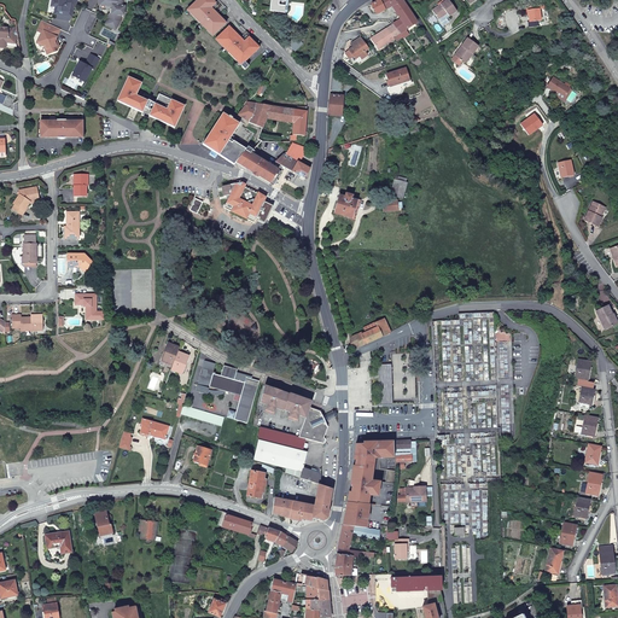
[(80,0),(60,0),(60,1),(54,0),(52,0),(52,7),(56,7),(59,9),(58,16),(57,19),(70,22),(71,19),(73,18),(75,9),(75,5),(77,6),(79,1),(80,1),(80,0)]
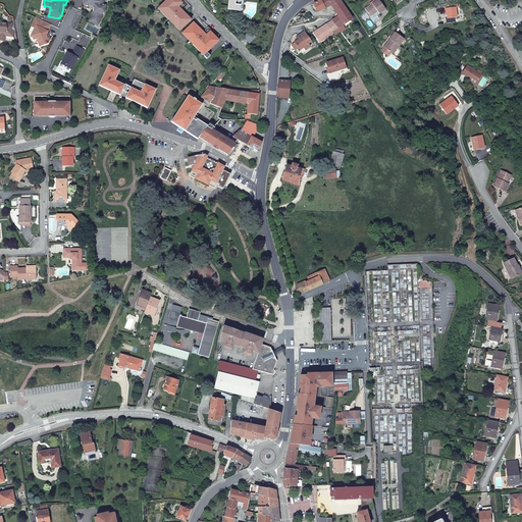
[(104,0),(86,0),(86,7),(96,8),(96,12),(94,12),(94,16),(91,21),(99,25),(102,19),(103,13),(106,13),(106,6),(104,6),(104,0)]
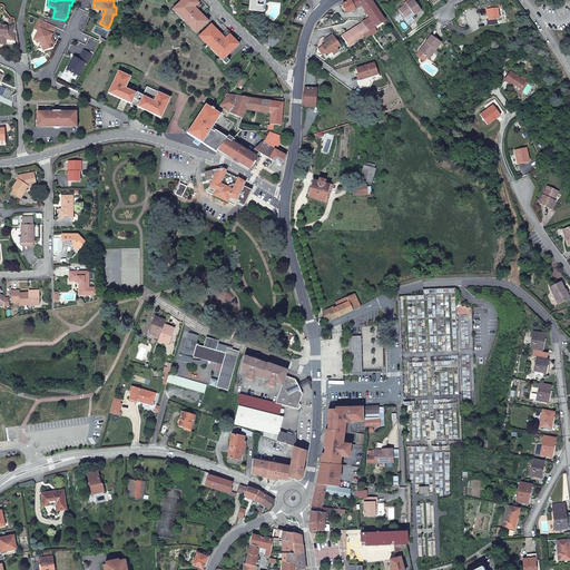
[(197,0),(182,0),(173,10),(175,13),(185,23),(188,26),(196,35),(208,22),(200,13),(206,8),(197,0)]
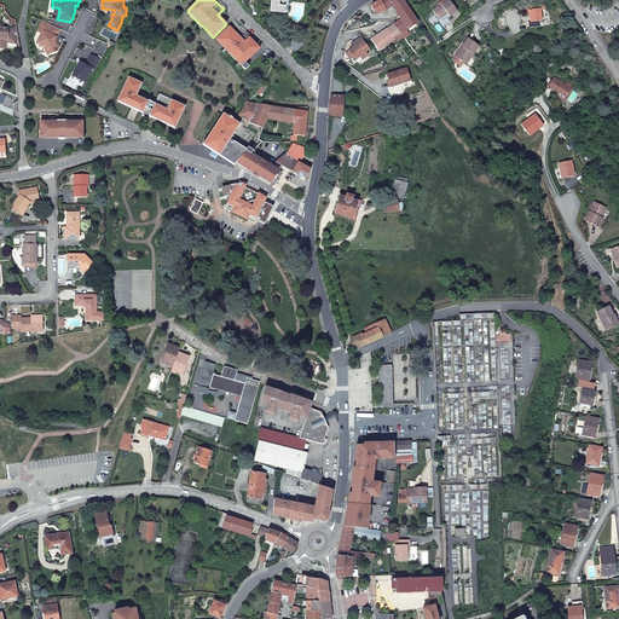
[(271,11),(287,13),(287,0),(284,0),(283,11),(271,9),(271,11)]
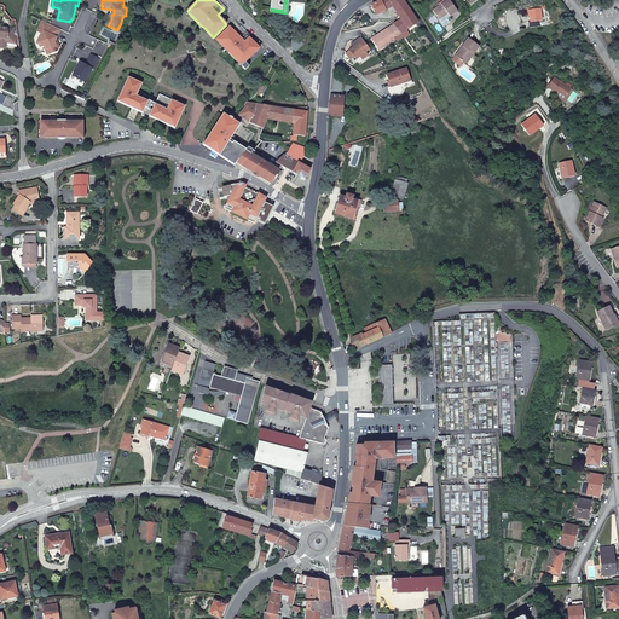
[(272,0),(271,9),(283,11),(284,0),(272,0)]
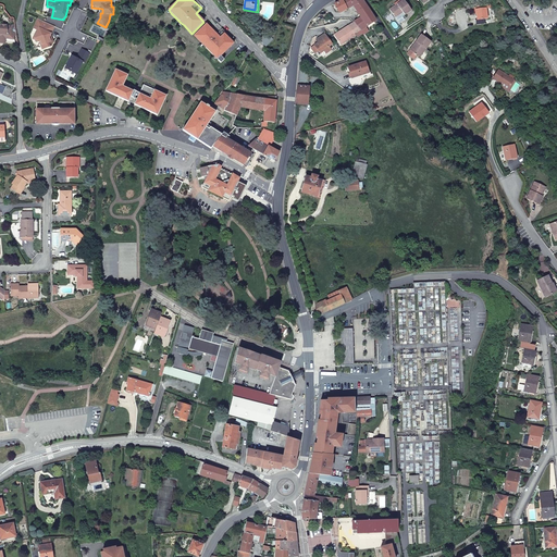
[(356,0),(345,0),(344,1),(348,10),(354,5),(361,17),(368,26),(376,21),(362,0),(358,0),(357,1),(356,0)]
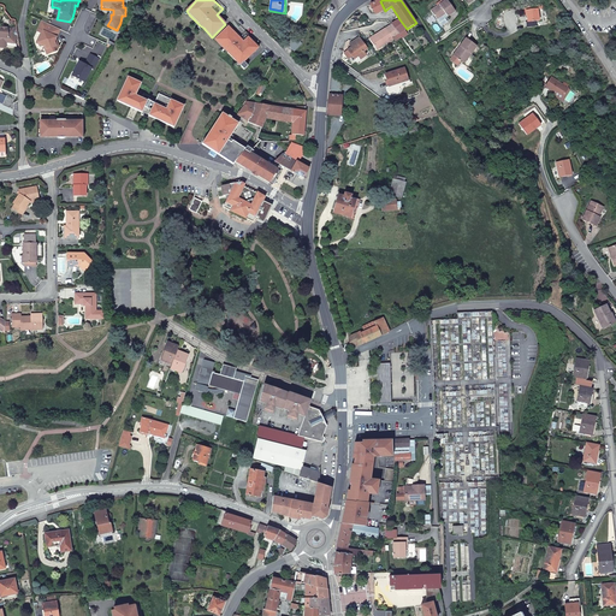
[(380,1),(371,6),(377,15),(385,11),(380,1)]
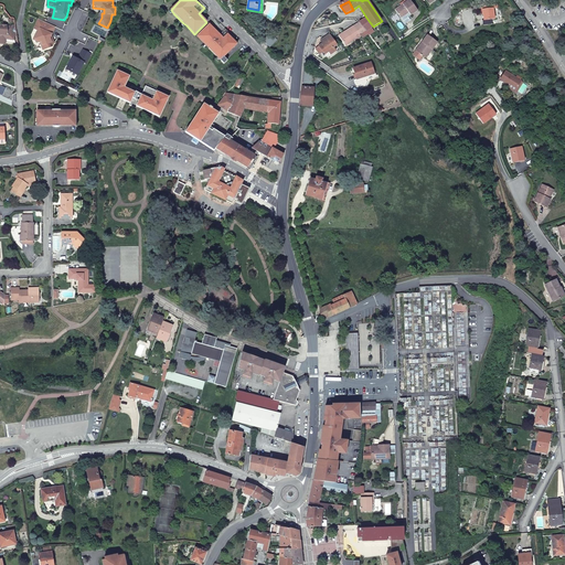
[(409,1),(396,11),(402,19),(409,13),(411,17),(418,12),(409,1)]
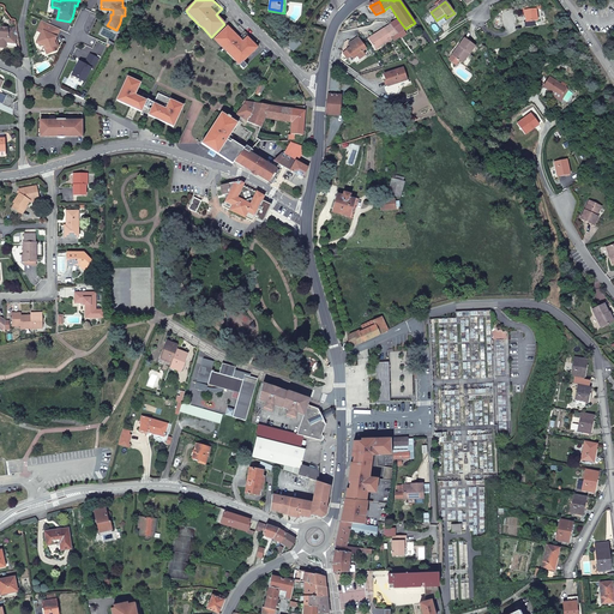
[(523,13),(524,25),(537,24),(536,11),(534,11),(533,6),(519,7),(521,13),(523,13)]
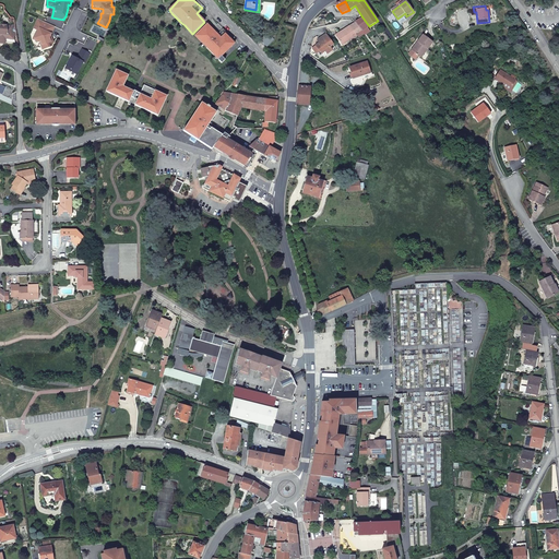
[(363,18),(356,23),(361,32),(369,26),(363,18)]
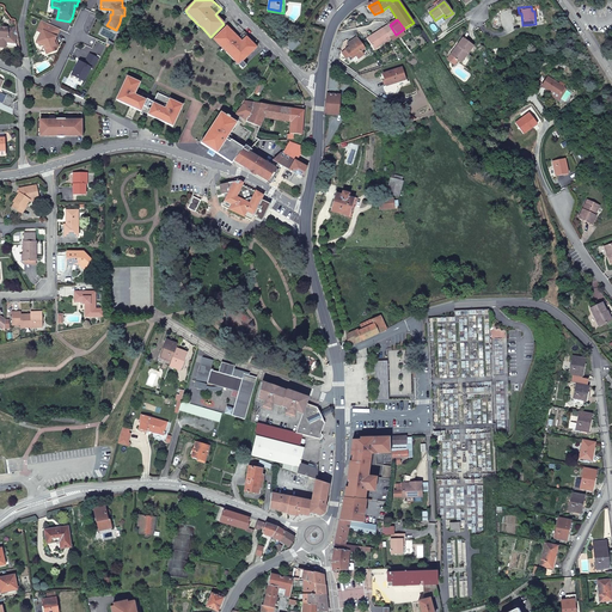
[(42,22),(37,32),(43,35),(38,43),(46,47),(49,55),(57,51),(59,48),(56,47),(55,42),(61,30),(42,22)]
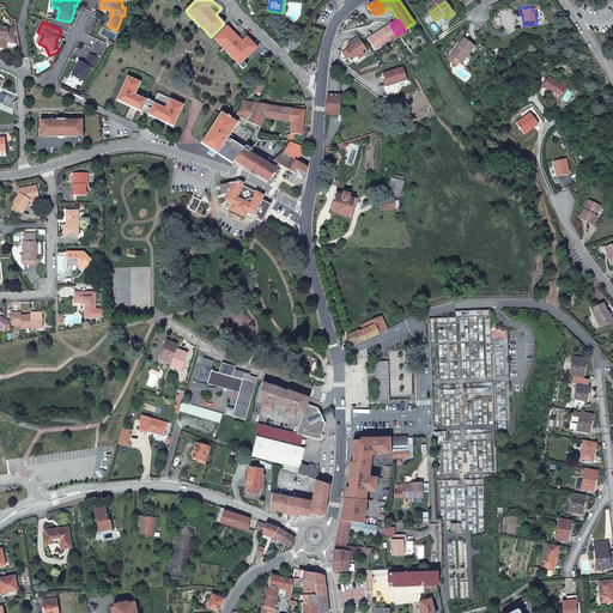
[(1,26),(0,25),(0,43),(17,46),(16,40),(18,38),(16,28),(13,28),(2,26),(1,26)]
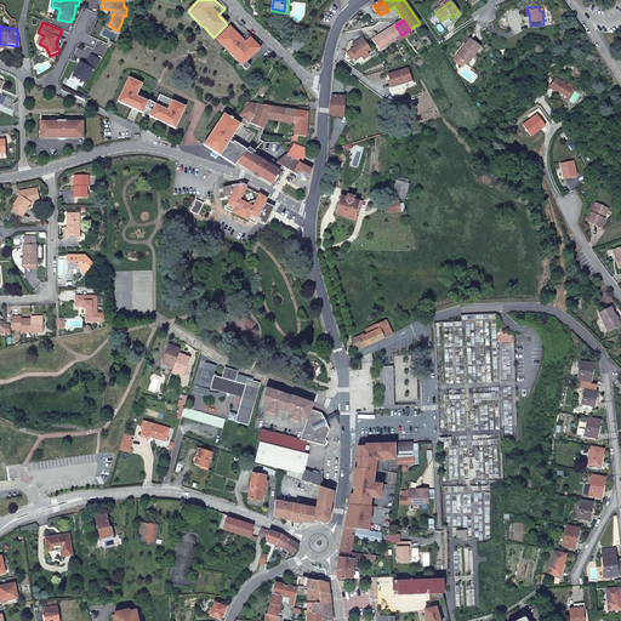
[(396,26),(389,29),(372,40),(380,51),(398,40),(402,35),(396,26)]
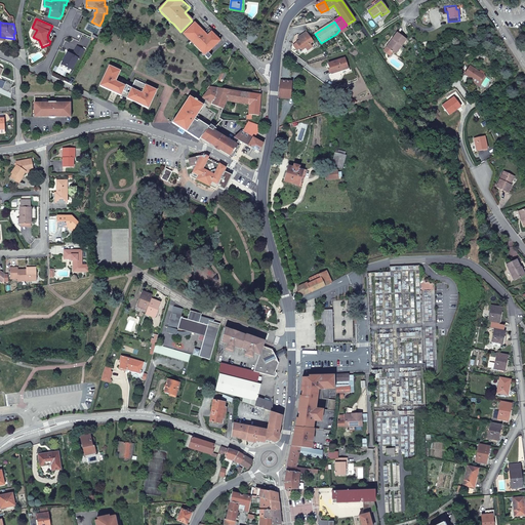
[(194,23),(183,34),(191,42),(193,44),(202,53),(204,56),(207,53),(220,41),(211,32),(212,31),(204,23),(199,28),(194,23)]
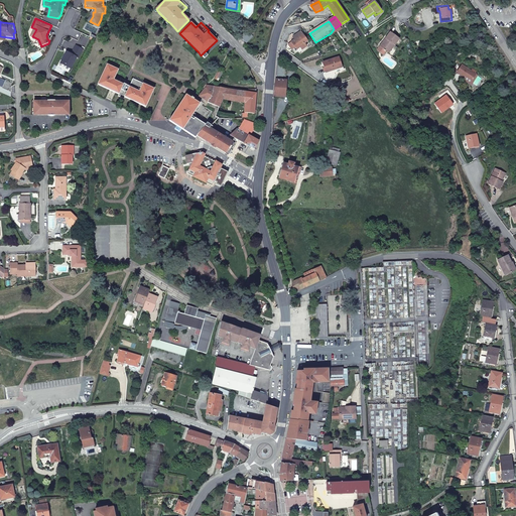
[(254,37),(248,30),(241,37),(247,43),(254,37)]
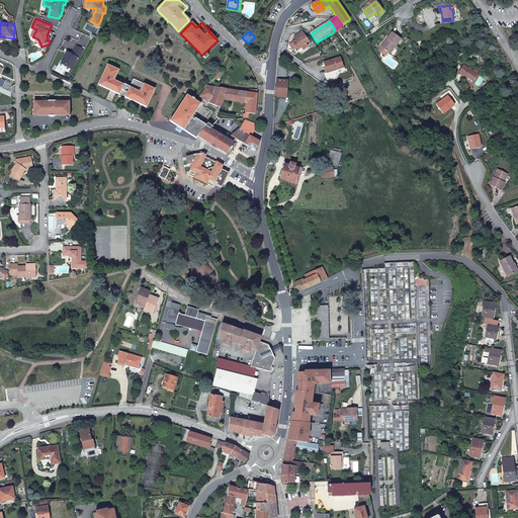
[(296,49),(298,52),(301,49),(303,51),(308,48),(306,45),(309,41),(303,32),(295,37),(297,40),(296,41),(293,44),(296,49)]
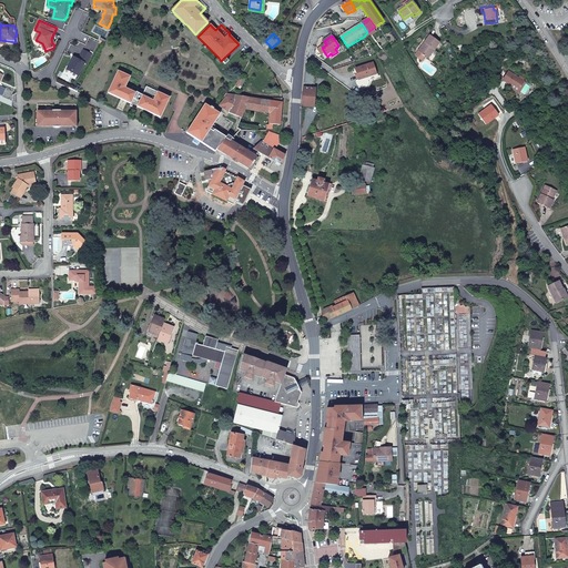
[(429,37),(417,52),(424,57),(425,58),(432,50),(433,51),(438,43),(429,37)]
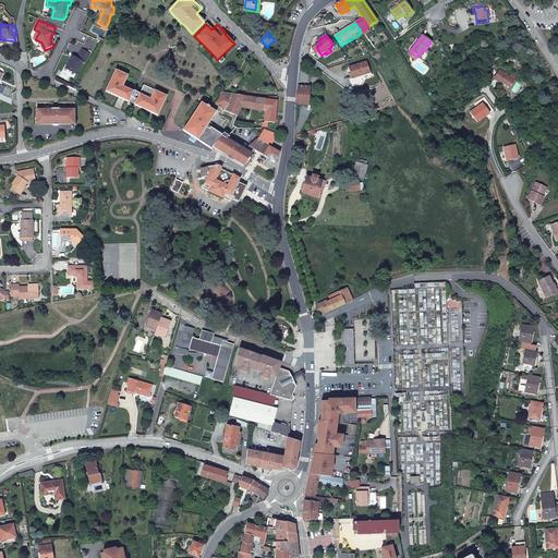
[(73,58),(71,59),(68,67),(79,73),(84,61),(86,62),(91,52),(83,48),(79,58),(75,56),(73,58)]
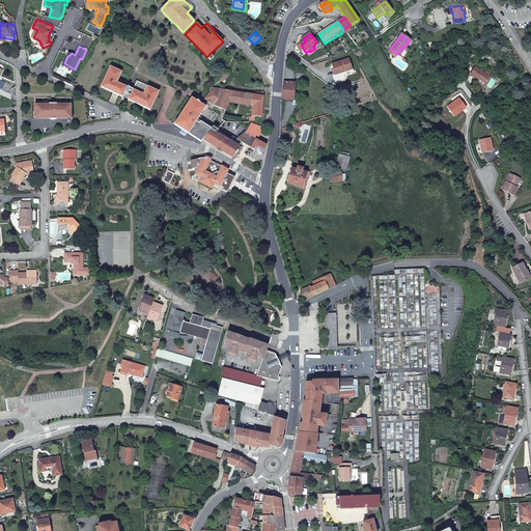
[(396,53),(390,49),(387,52),(393,57),(396,53)]
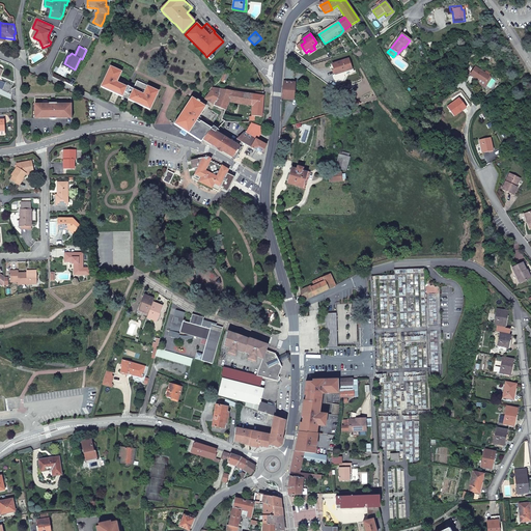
[(348,60),(333,65),(336,76),(352,71),(348,60)]
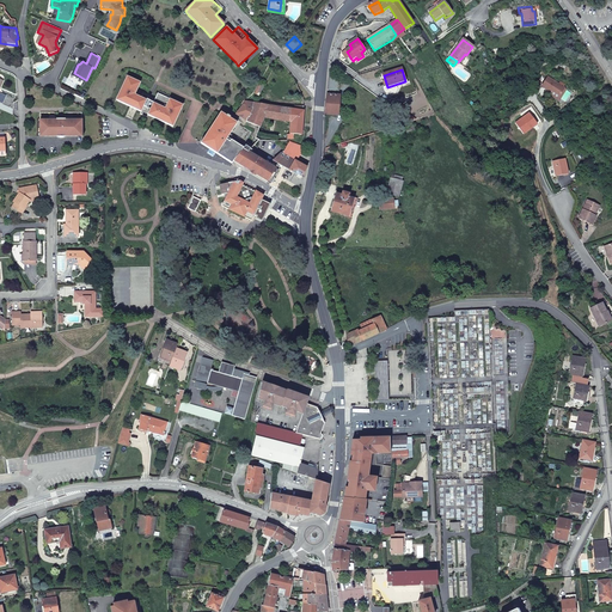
[(127,77),(116,101),(141,112),(140,115),(147,117),(148,116),(173,127),(183,105),(158,95),(153,104),(135,95),(141,83),(127,77)]
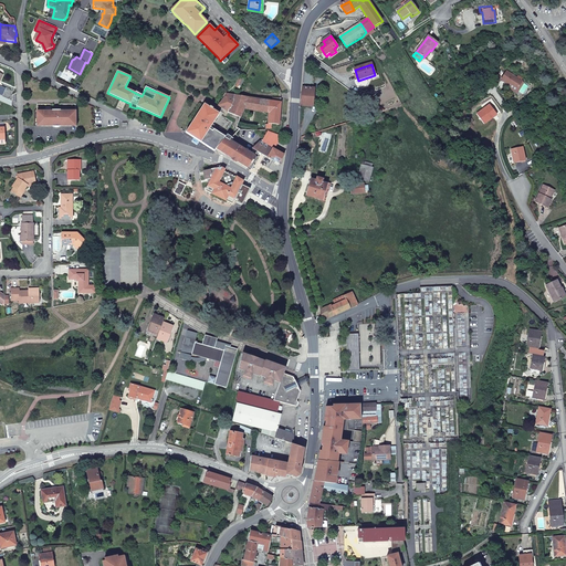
[(511,84),(519,88),(523,81),(506,71),(501,80),(510,85),(511,84)]
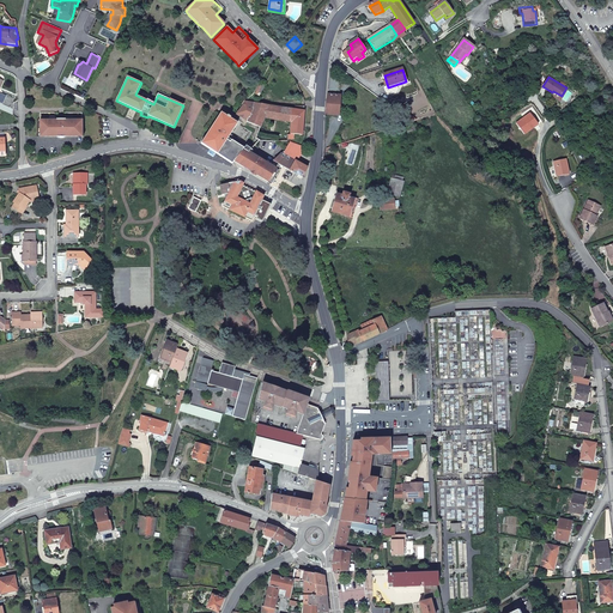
[(259,96),(265,86),(260,84),(254,93),(259,96)]
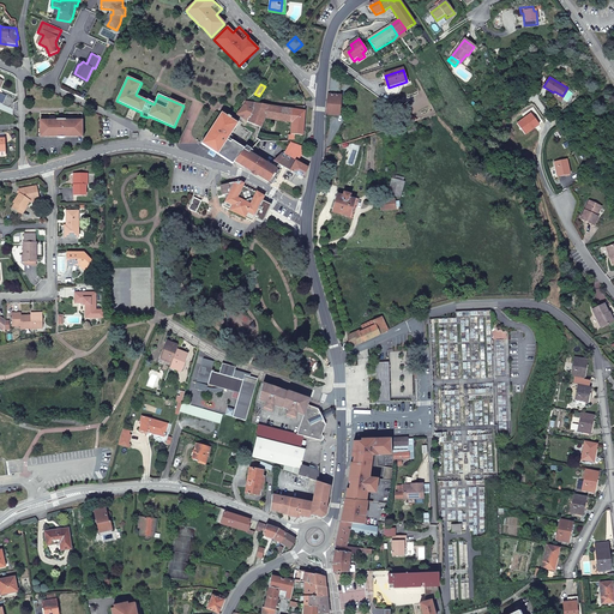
[(329,115),(329,118),(331,118),(331,115),(339,116),(341,96),(329,96),(327,115),(329,115)]
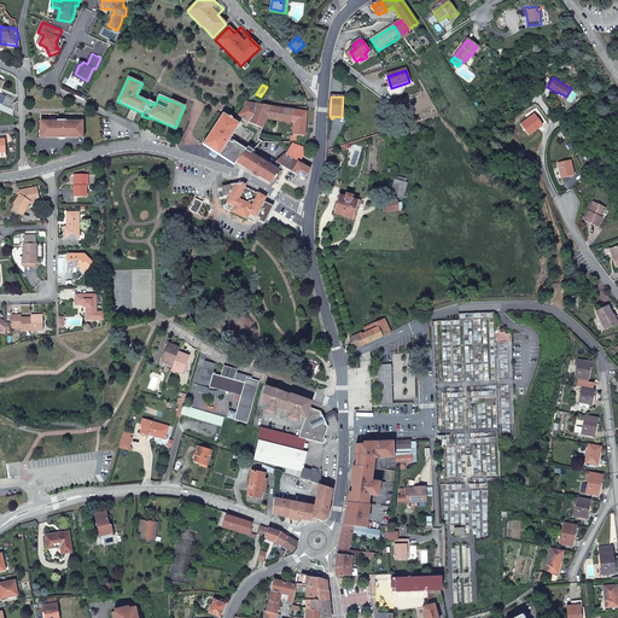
[(249,123),(256,105),(248,103),(238,116),(249,123)]
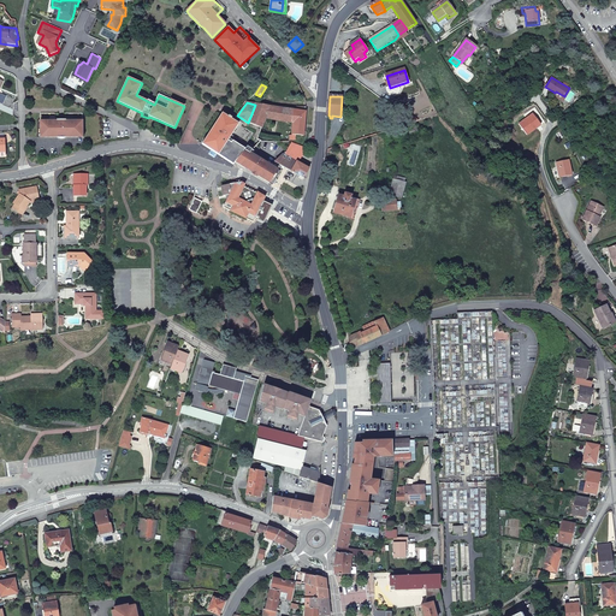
[(270,106),(255,105),(248,123),(261,128),(265,118),(270,106)]
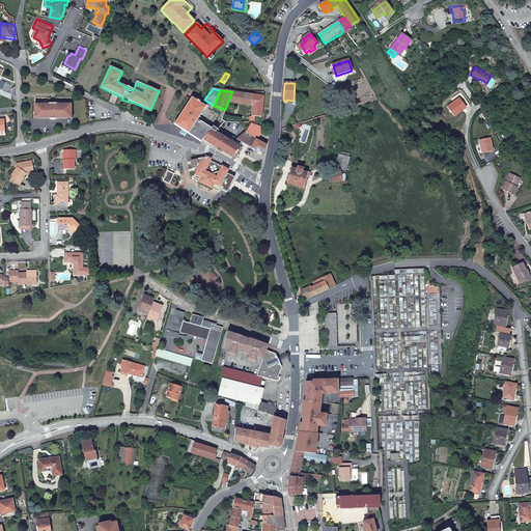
[(228,102),(252,106),(253,94),(232,91),(228,102)]
